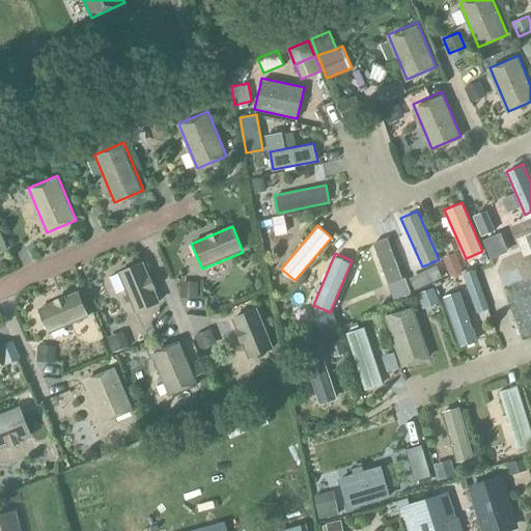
[(143,262),(117,274),(135,314),(160,304),(143,262)]
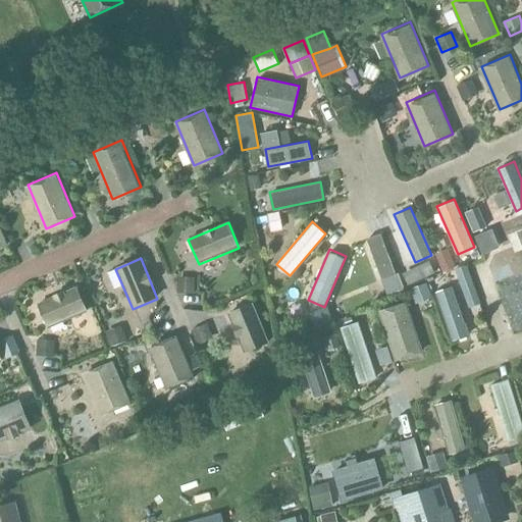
[(189,276),(170,278),(172,294),(191,291),(189,276)]
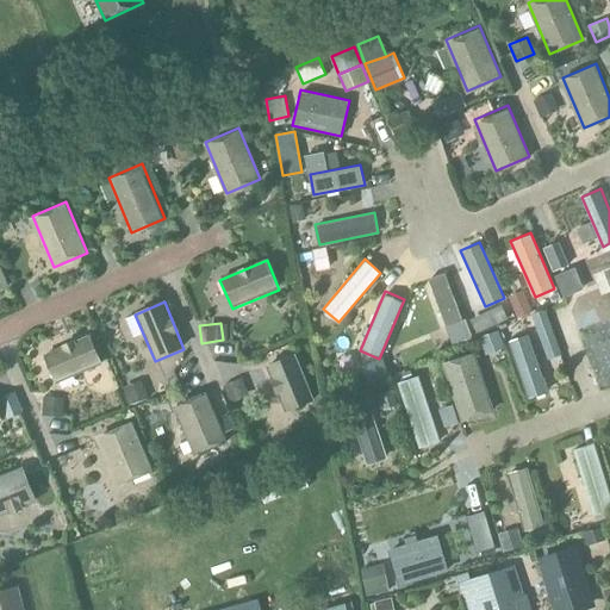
[(509,340),(528,398),(548,392),(528,334),(509,340)]
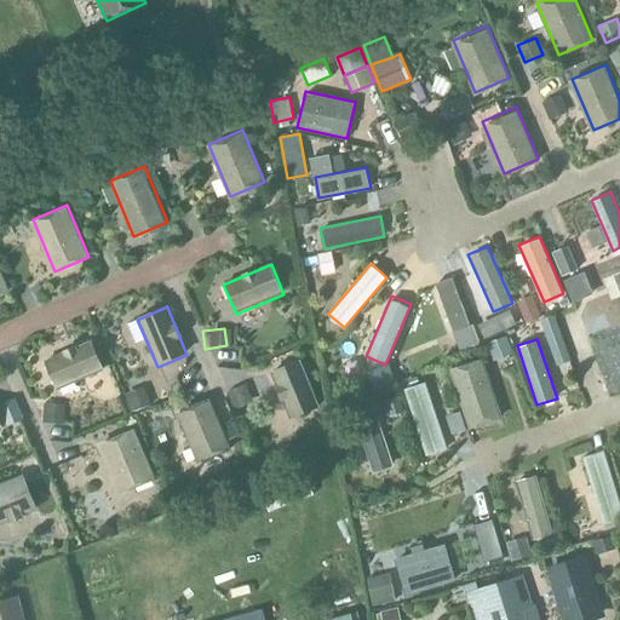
[(91,342),(44,362),(57,391),(104,371),(91,342)]
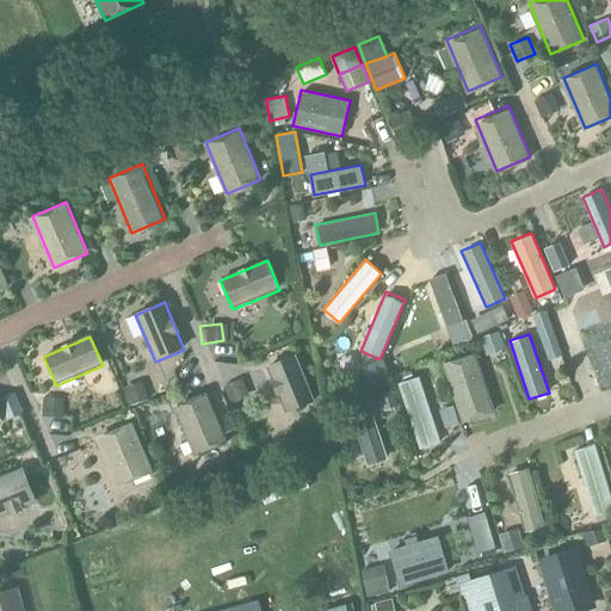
[(443,363),(463,421),(494,409),(475,352),(443,363)]
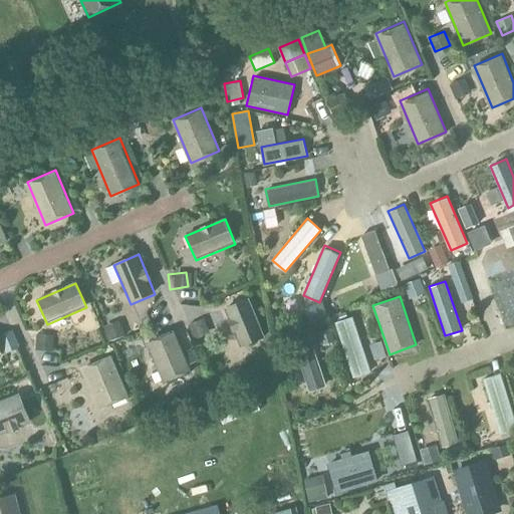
[(249,299),(224,309),(240,348),(265,338),(249,299)]
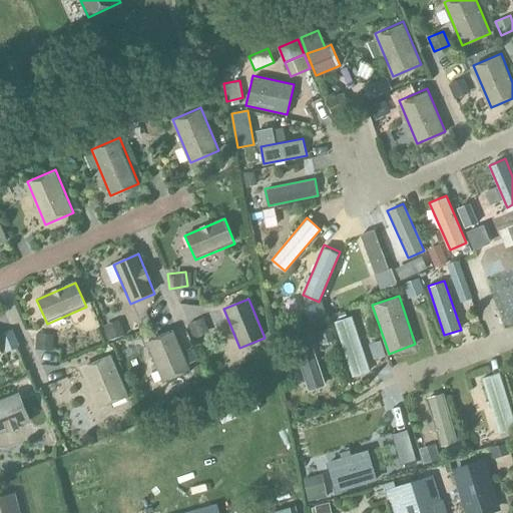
[(306,304),(307,324),(320,324),(319,304),(306,304)]
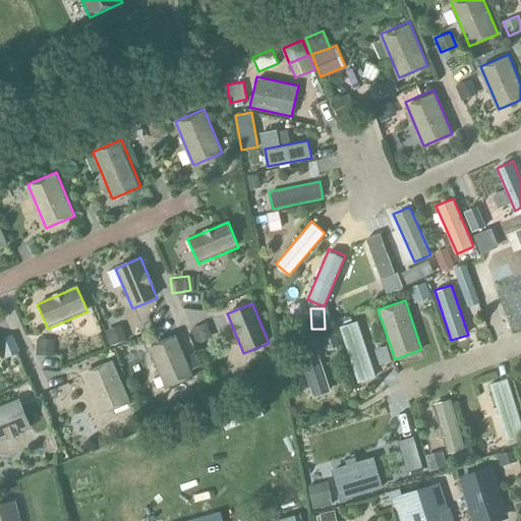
[(340,327),(358,383),(375,377),(357,322),(340,327)]
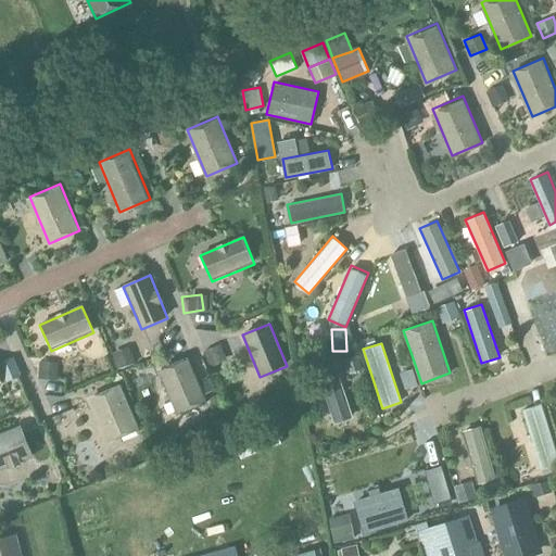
[(191,356),(159,369),(177,414),(210,401),(191,356)]
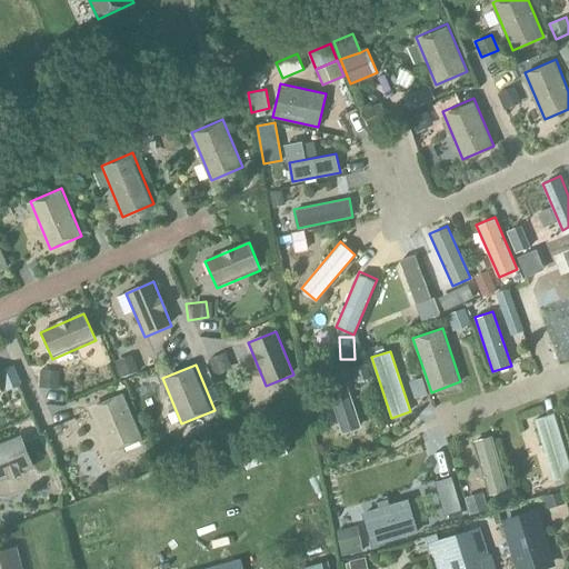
[(56,398),(50,370),(36,373),(41,401),(56,398)]
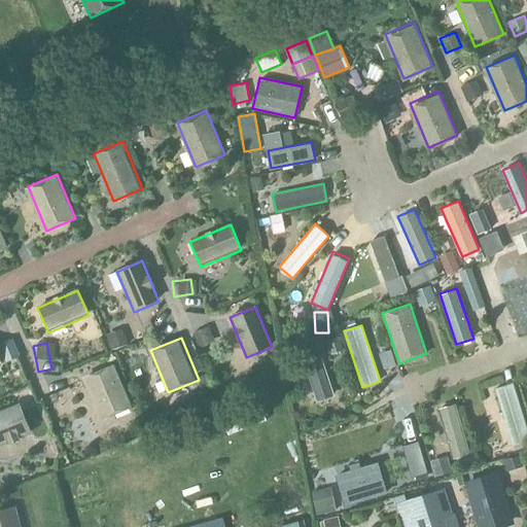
[(300,350),(316,400),(334,395),(317,345),(300,350)]
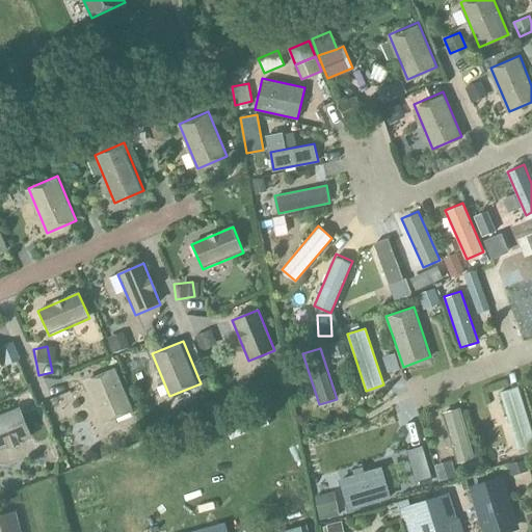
[(115,367),(84,379),(102,422),(133,409),(115,367)]
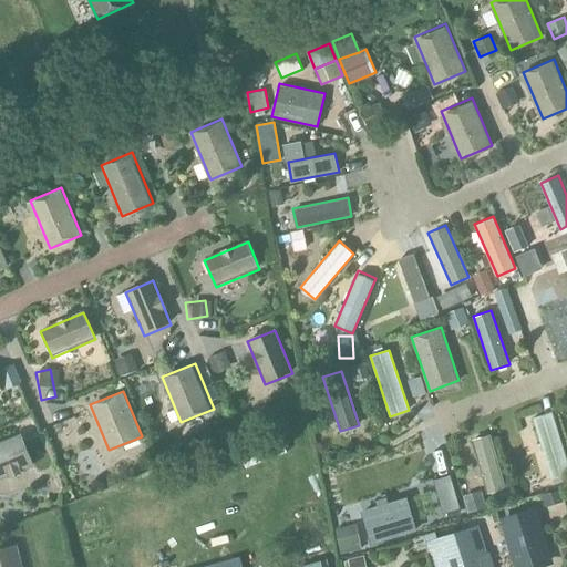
[(320,392),(310,395),(315,410),(325,406),(320,392)]
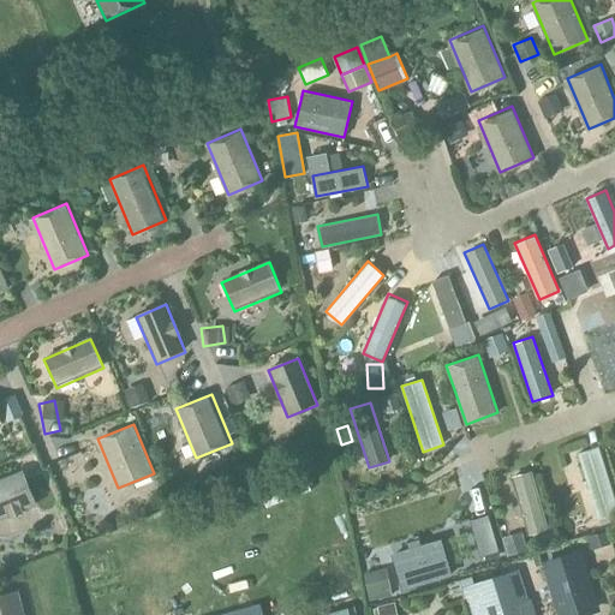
[(580,453),(602,519),(614,513),(614,496),(598,447),(580,453)]
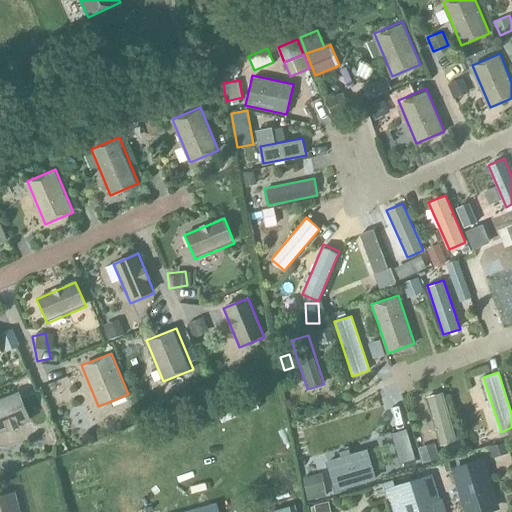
[(480,376),(466,380),(480,429),(493,426),(480,376)]
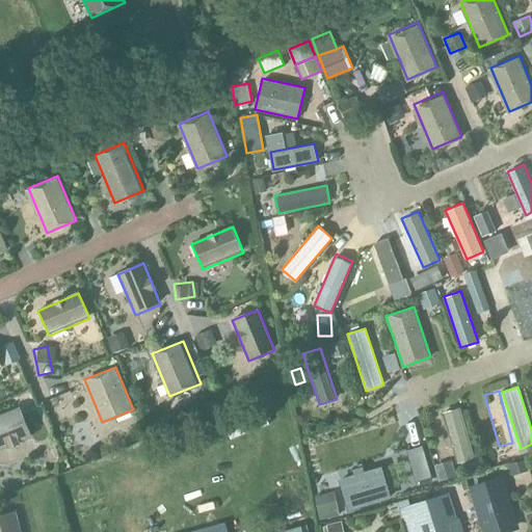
[(44,415),(67,410),(63,396),(42,401),(44,415)]
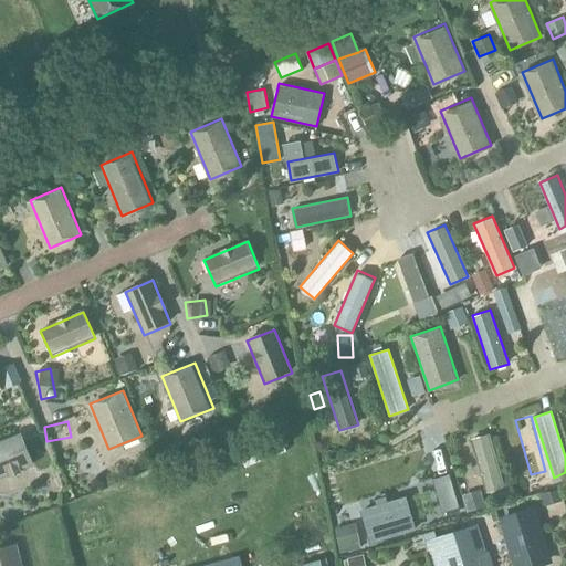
[(21,433),(0,441),(0,481),(34,468),(21,433)]
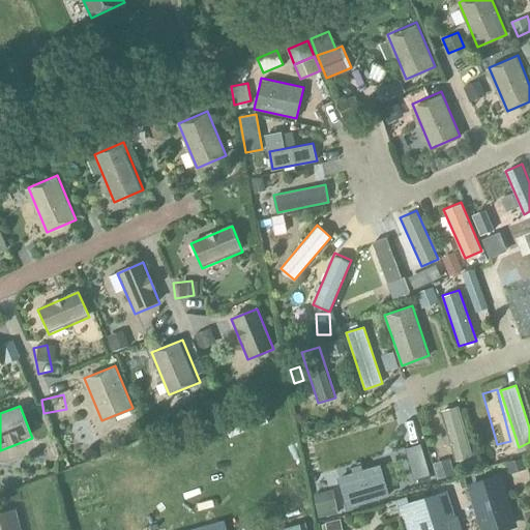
[(441,410),(455,461),(472,455),(459,406),(441,410)]
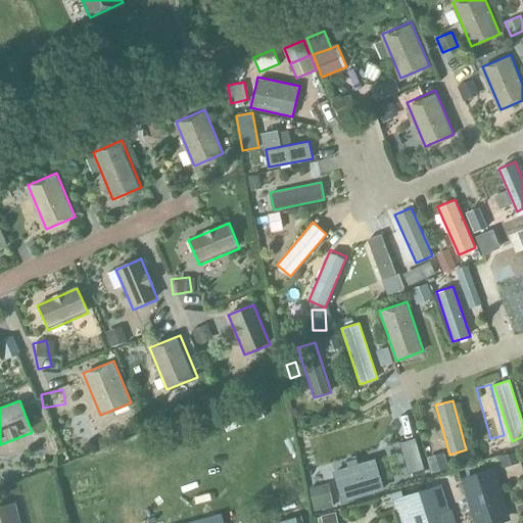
[(410,410),(393,414),(406,470),(422,467),(410,410)]
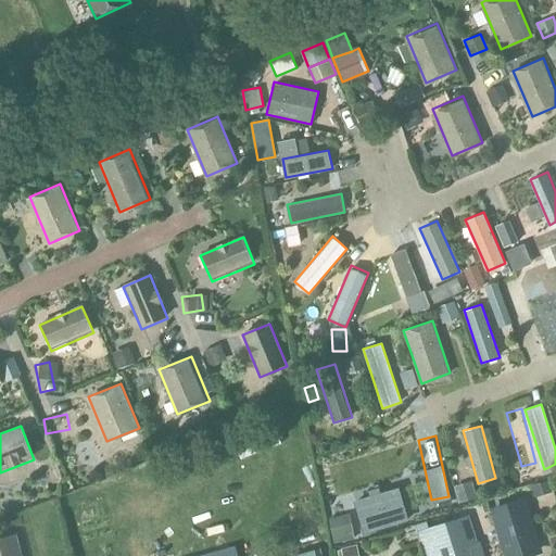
[(354,498),(364,533),(405,521),(394,487),(354,498)]
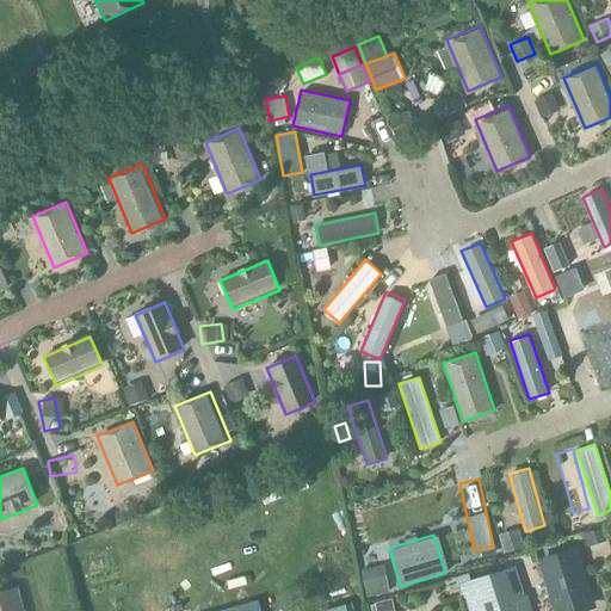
[(541,559),(556,610),(579,610),(593,606),(575,548),(575,547),(541,559)]
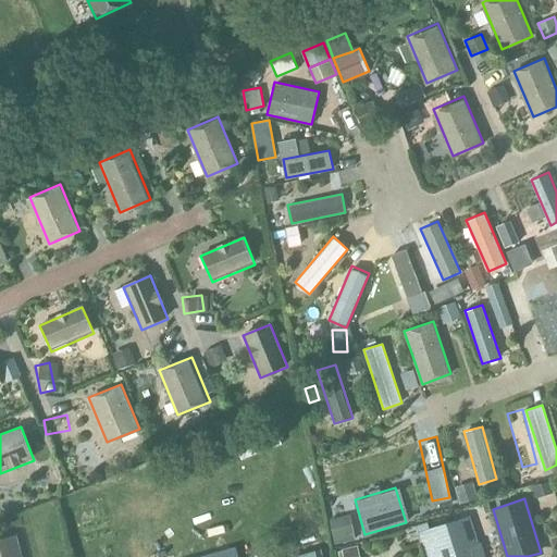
[(82,514),(85,525),(101,521),(98,509),(82,514)]
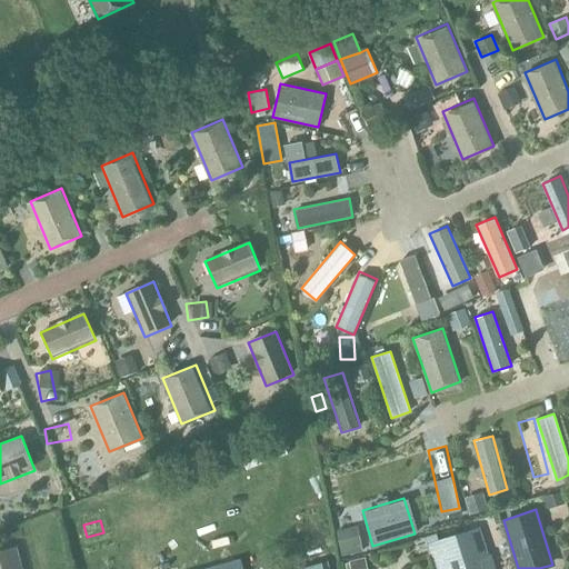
[(357,527),(338,531),(342,556),(362,552),(357,527)]
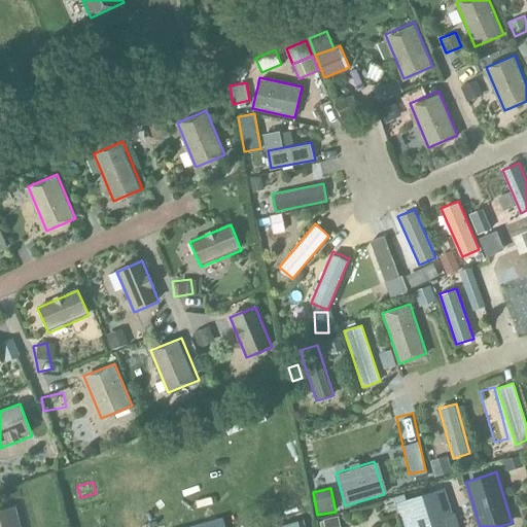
[(414,526),(418,526),(449,526),(437,490),(394,504),(401,526),(414,526)]
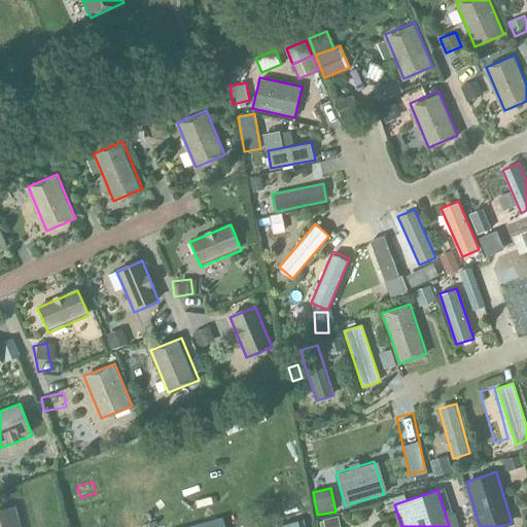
[(22,526),(18,507),(0,512),(0,526),(22,526)]
